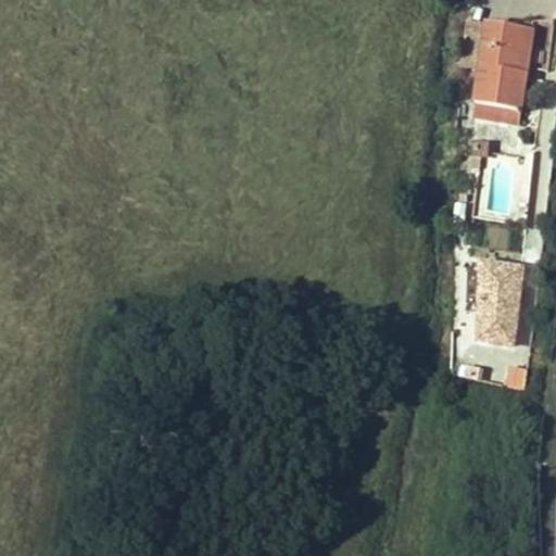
[(518,124),(526,75),(516,73),(522,29),(485,24),(472,116),(518,124)]
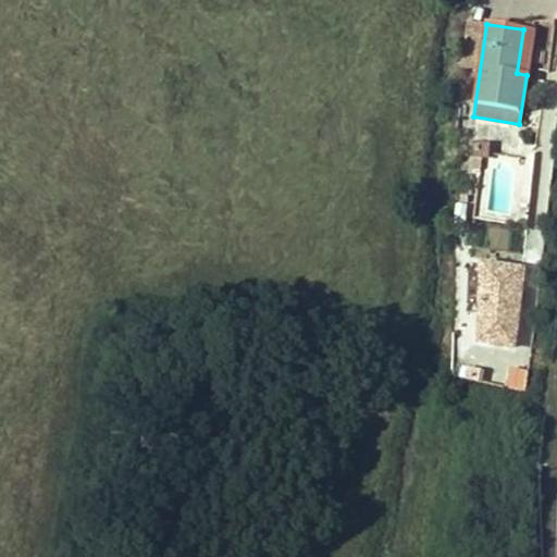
[(527,75),(533,32),(523,29),(517,73),(527,75)]
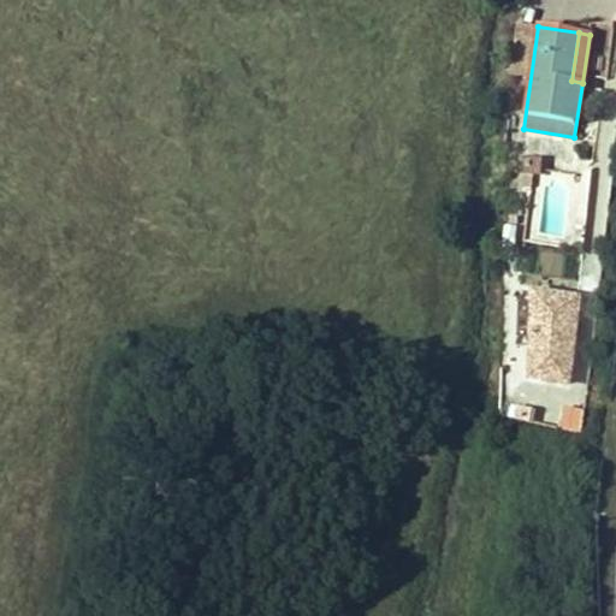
[(612,202),(614,163),(597,163),(596,201),(612,202)]
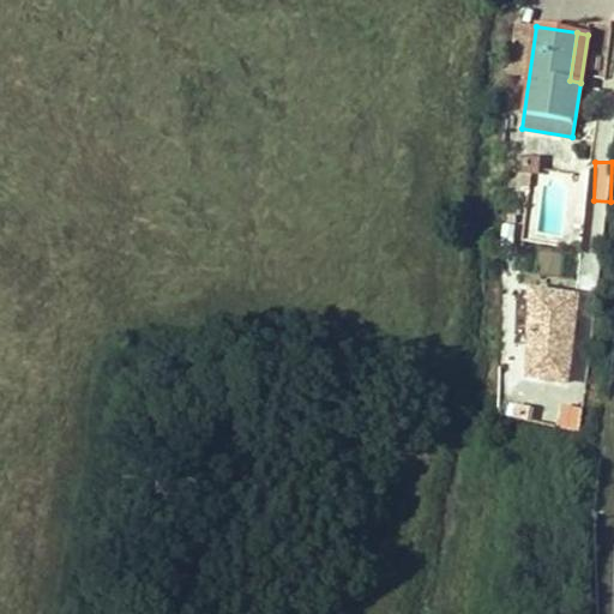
[(542,251),(541,299),(579,300),(581,252),(542,251)]
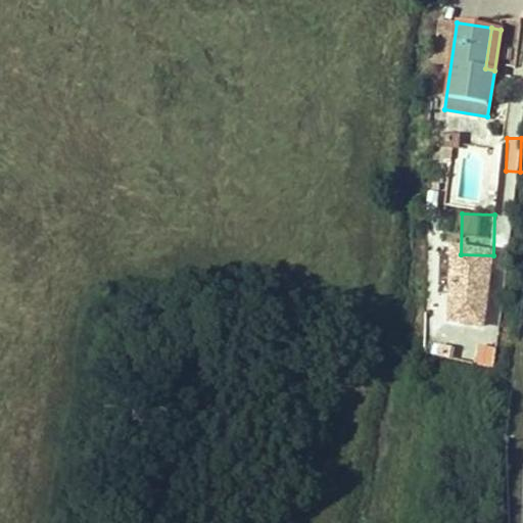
[(491,367),(496,346),(441,334),(437,355),(491,367)]
